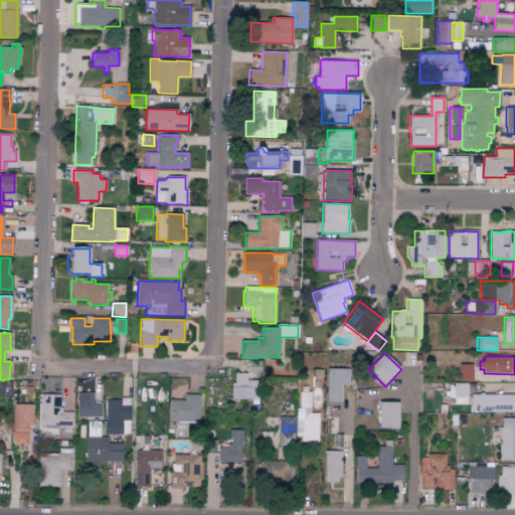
[(458,380),(472,380),(472,364),(458,364),(458,380)]
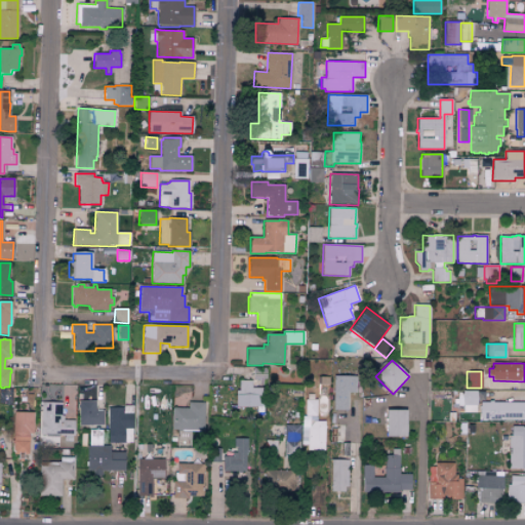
[(348,410),(333,410),(334,376),(356,376),(356,393),(348,393),(348,410)]
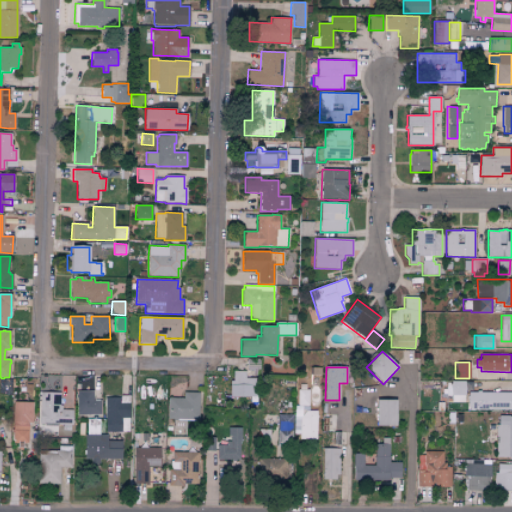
[(230,397),(230,381),(233,381),(233,372),(245,372),(245,379),(256,379),(256,396),(230,397)]
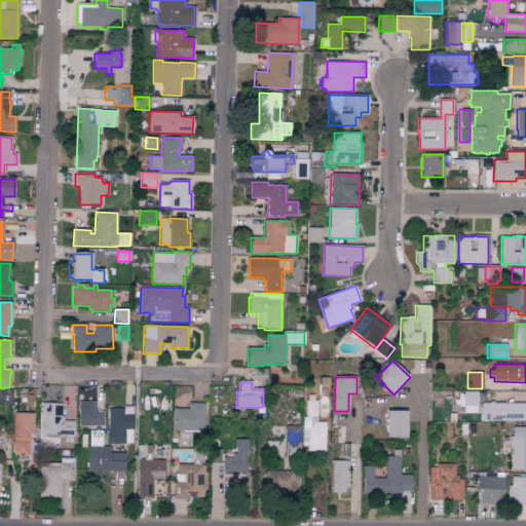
[(464,413),(464,410),(462,410),(462,407),(458,407),(458,405),(458,400),(458,398),(459,398),(463,398),(463,393),(464,392),(478,392),(478,400),(478,407),(477,407),(477,413),(464,413)]
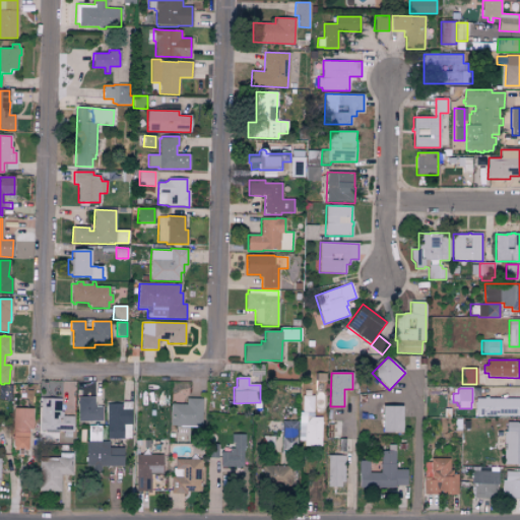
[(321,417),(321,446),(305,446),(305,441),(299,441),(299,424),(300,424),(300,412),(302,412),(303,396),(314,396),(313,412),(311,412),(311,416),(314,416),(314,417),(321,417)]
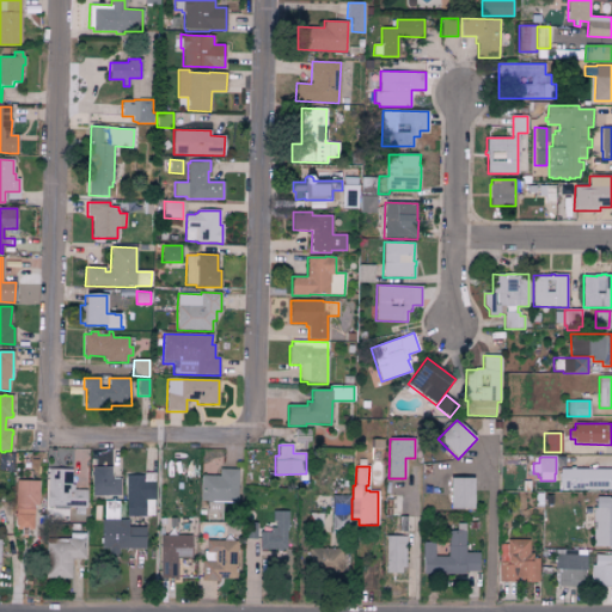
[(92,497),(91,476),(90,476),(90,472),(91,472),(91,469),(111,467),(111,476),(112,479),(120,479),(121,496),(92,497)]
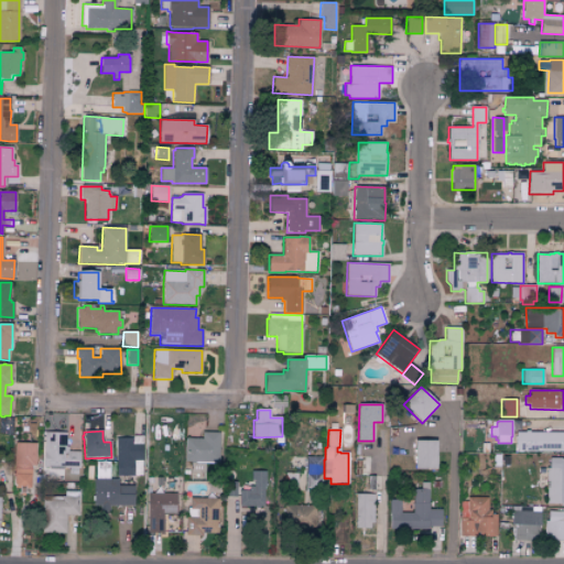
[(563,452),(517,452),(516,442),(517,433),(525,433),(525,431),(529,431),(529,433),(563,433),(563,452)]
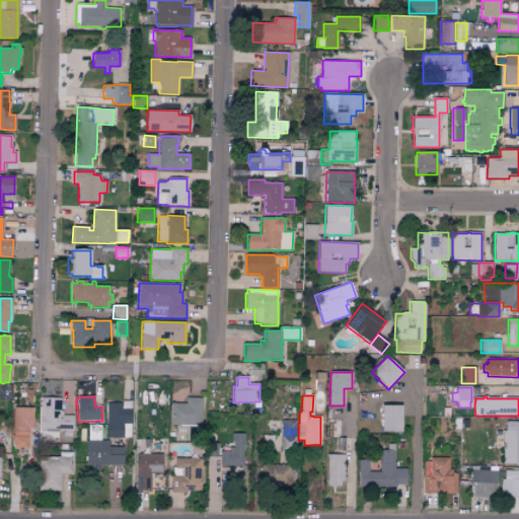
[(201,426),(189,426),(189,436),(174,435),(175,426),(169,425),(170,403),(186,404),(186,397),(202,398),(201,426)]
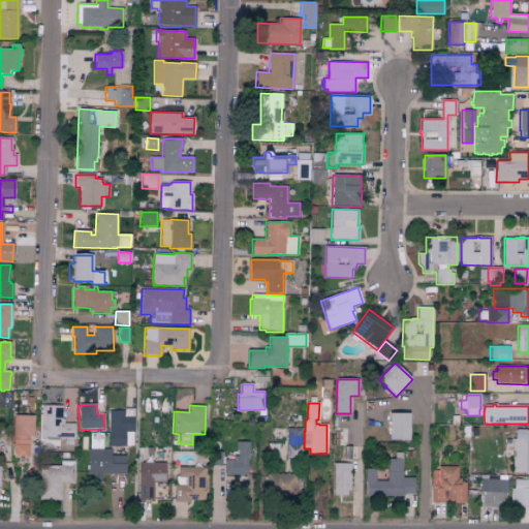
[(40,438),(41,406),(62,406),(61,419),(63,419),(63,424),(74,424),(74,439),(72,439),(72,445),(64,444),(64,439),(59,439),(59,441),(45,440),(45,439),(40,438)]
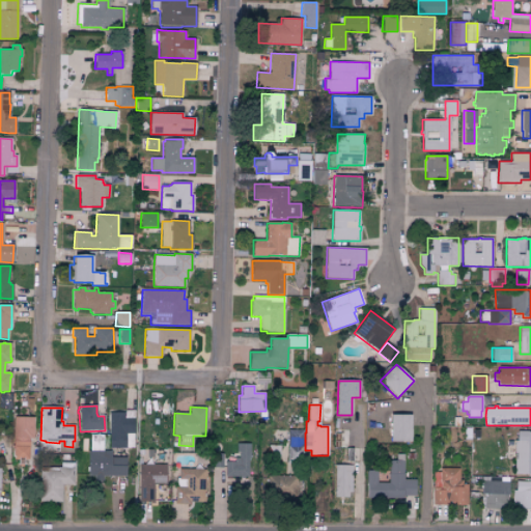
[(109,449),(109,413),(124,413),(124,411),(134,411),(134,435),(134,448),(126,448),(126,449),(109,449)]
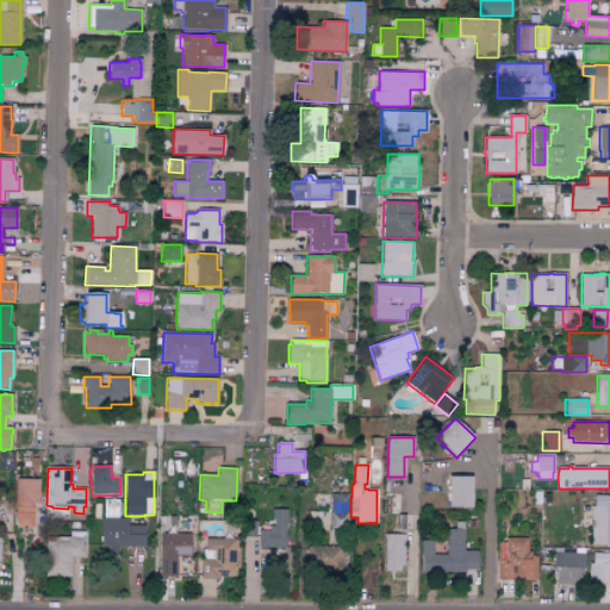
[(14,527),(33,527),(33,503),(37,503),(38,479),(16,478),(14,527)]
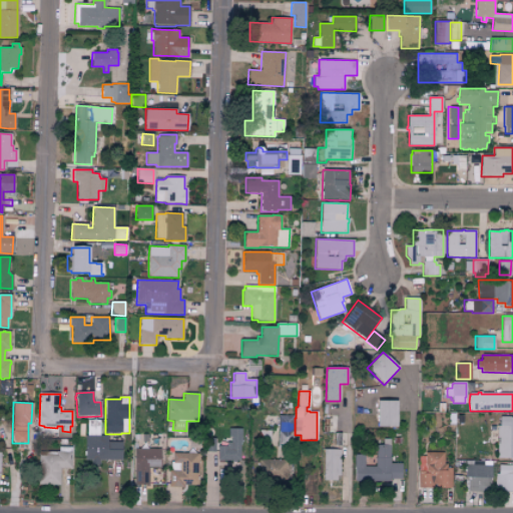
[(397,402),(397,427),(378,427),(378,402),(397,402)]
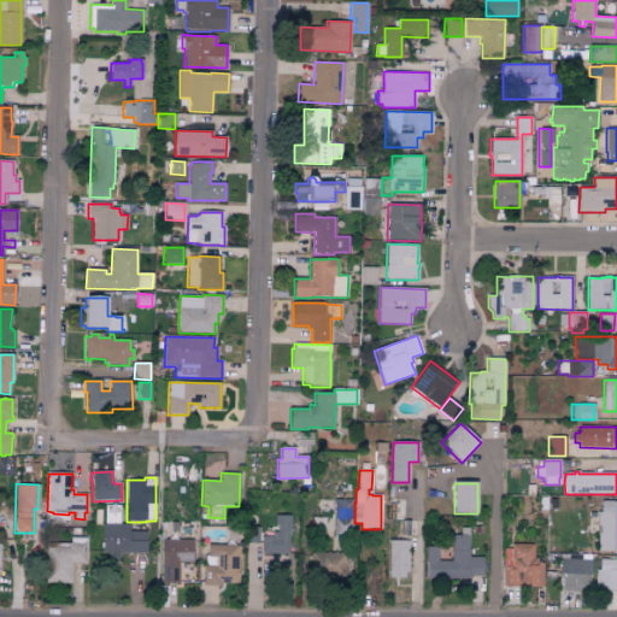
[(353,500),(352,539),(334,539),(334,500),(353,500)]
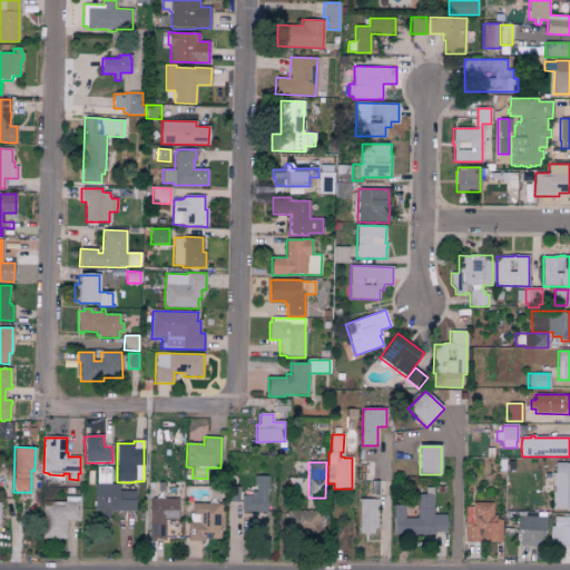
[(569,463),(569,509),(552,509),(552,483),(548,484),(540,484),(540,478),(551,479),(551,472),(554,472),(554,463),(569,463)]
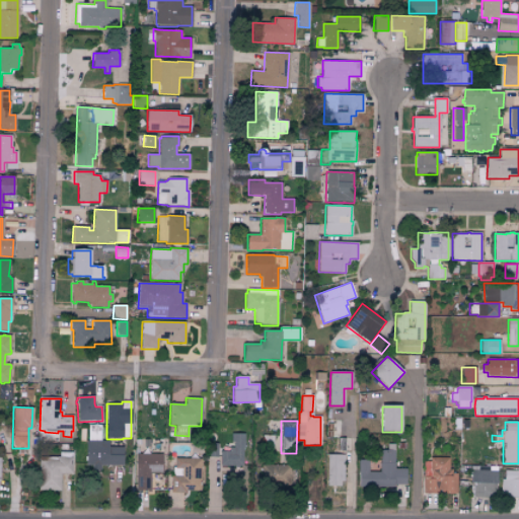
[(88,425),(100,425),(100,439),(100,442),(107,442),(108,442),(108,448),(123,447),(123,465),(100,465),(100,470),(92,470),(92,465),(85,465),(85,442),(88,442),(88,425)]
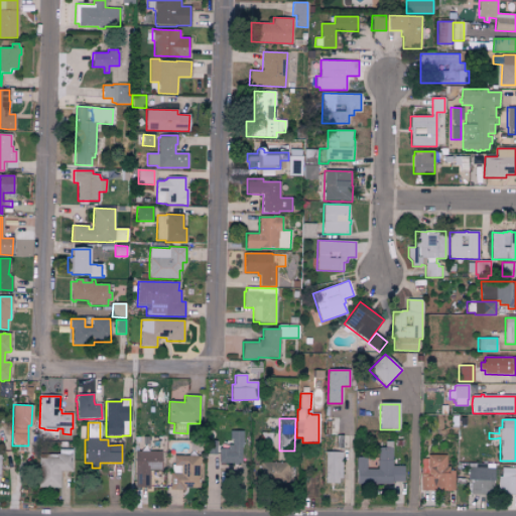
[(219,449),(228,449),(228,445),(232,445),(232,439),(230,439),(230,431),(243,431),(243,446),(241,446),(241,464),(237,464),(237,466),(234,466),(234,464),(219,464),(219,449)]
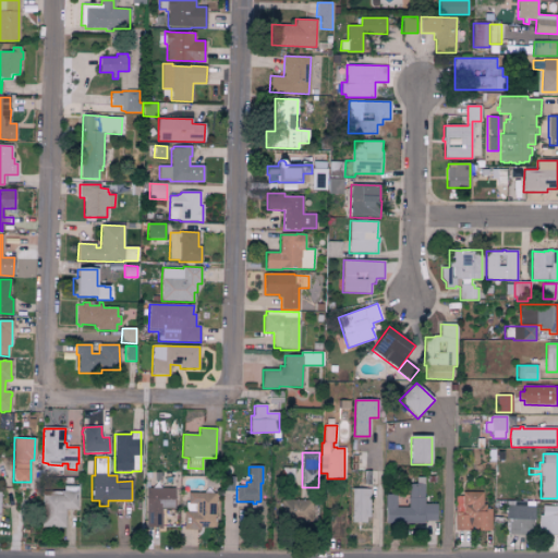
[(437,505),(437,522),(424,522),(424,524),(386,524),(386,509),(385,509),(385,495),(396,495),(396,508),(409,508),(409,485),(416,485),(416,477),(424,477),(424,498),(424,505),(437,505)]
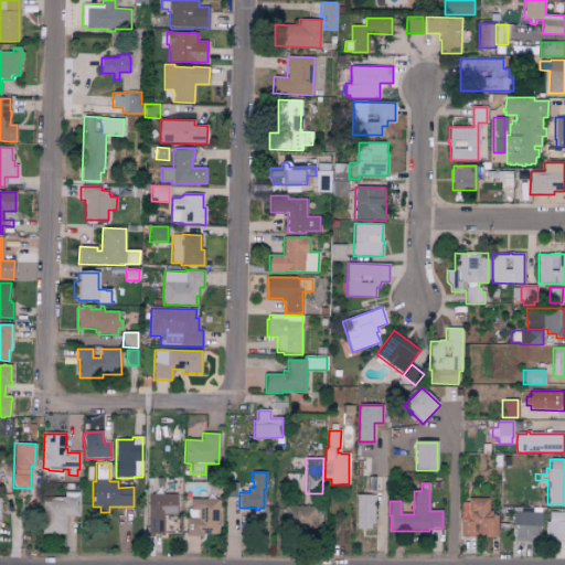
[(41,534),(43,497),(64,498),(64,492),(78,493),(77,516),(66,516),(65,535),(41,534)]
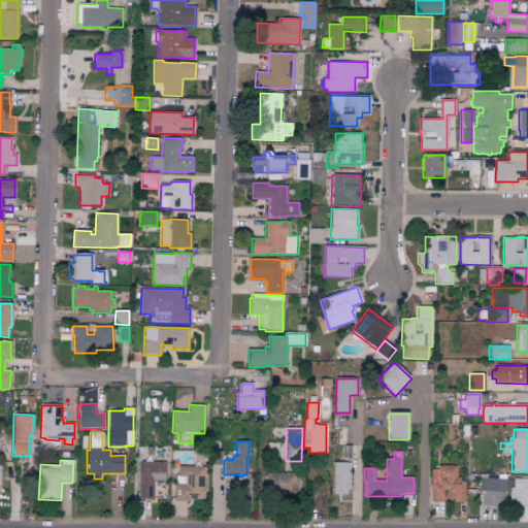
[(138,462),(165,462),(165,482),(153,483),(153,499),(138,499),(138,462)]
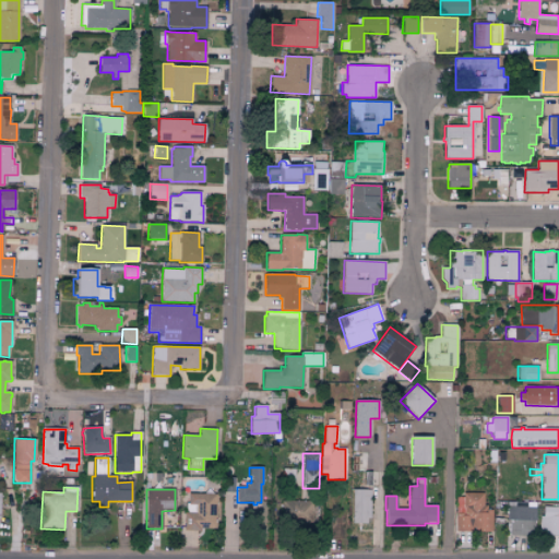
[(370,490),(370,519),(367,519),(367,524),(353,524),(353,490),(370,490)]
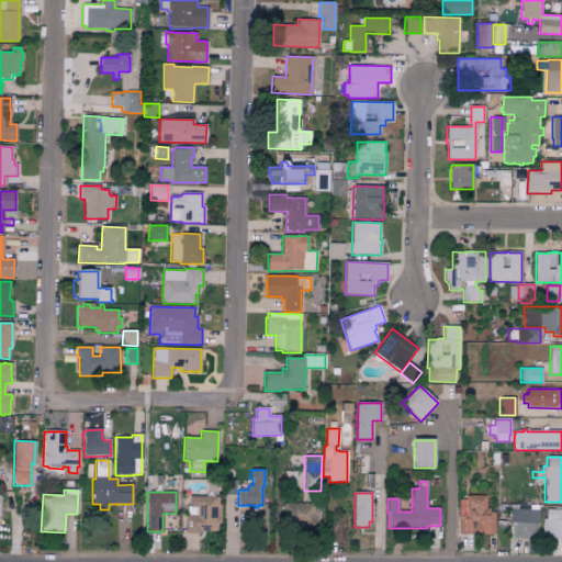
[(216,531),(201,531),(201,535),(184,534),(186,516),(187,516),(187,506),(189,506),(190,496),(217,497),(216,531)]
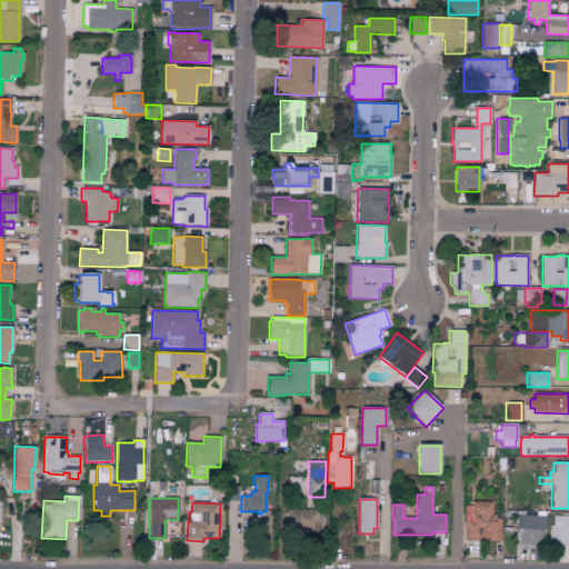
[(500,520),(500,542),(483,542),(483,538),(480,538),(480,541),(465,541),(463,523),(472,523),(472,517),(465,517),(465,507),(471,507),(471,502),(492,502),(492,515),(496,515),(496,520),(500,520)]
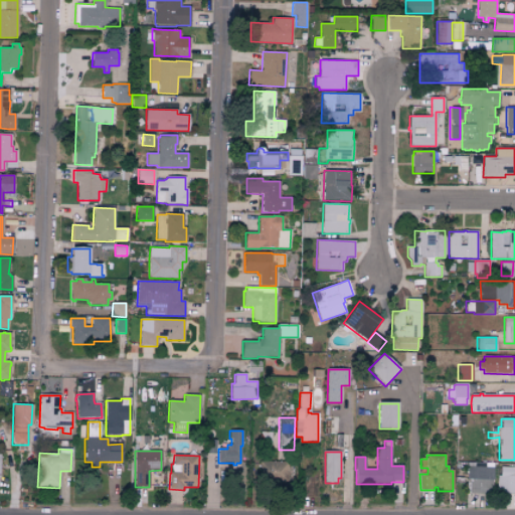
[(294,469),(293,480),(288,480),(288,484),(259,483),(260,462),(289,463),(289,468),(294,469)]
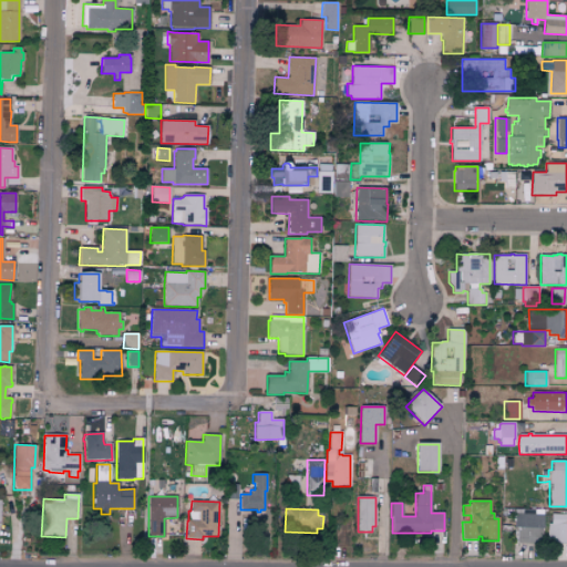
[(516,544),(517,528),(514,528),(514,514),(514,509),(543,511),(543,515),(544,515),(543,529),(542,529),(542,544),(516,544)]
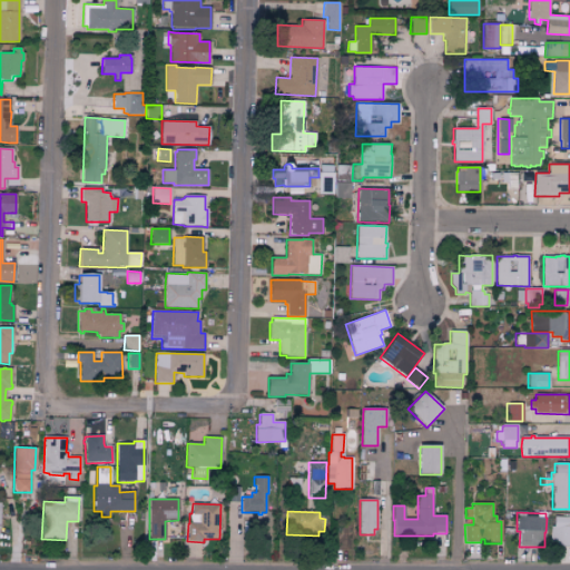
[(569,546),(550,544),(551,527),(553,527),(554,517),(569,518),(569,546)]
